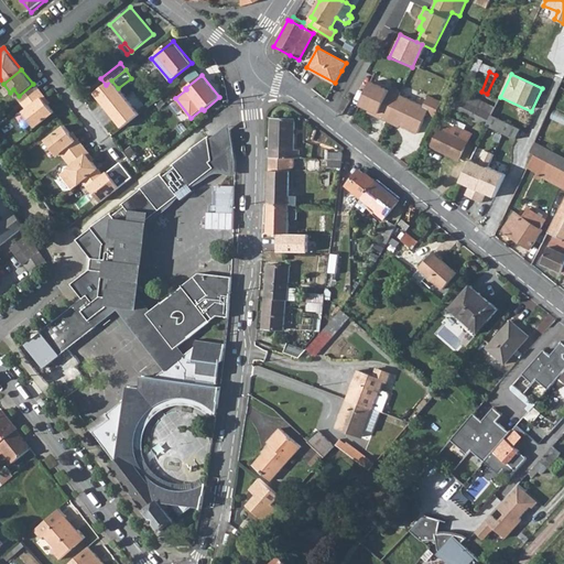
[(97,91),(104,99),(118,88),(111,80),(106,85),(97,91)]
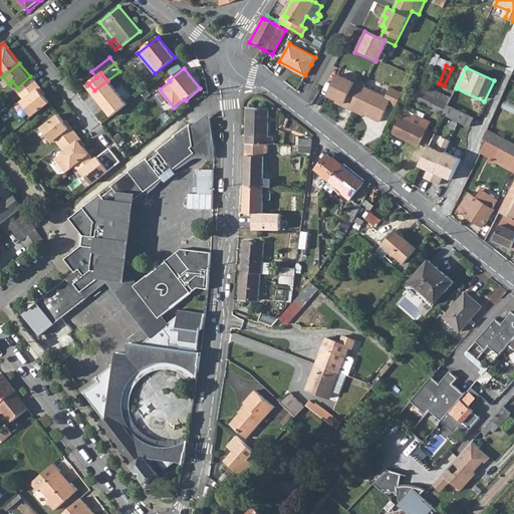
[(353,107),(363,86),(365,83),(356,79),(354,82),(337,74),(327,93),(344,102),(343,104),(352,109),(353,107)]
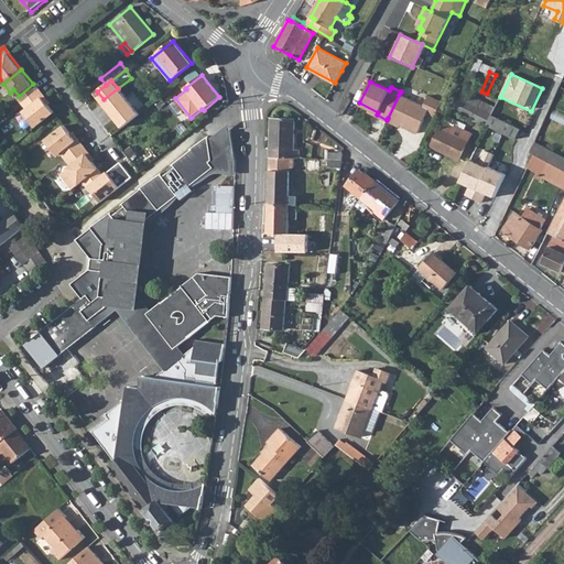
[(19,96),(23,102),(38,90),(33,84),(19,96)]
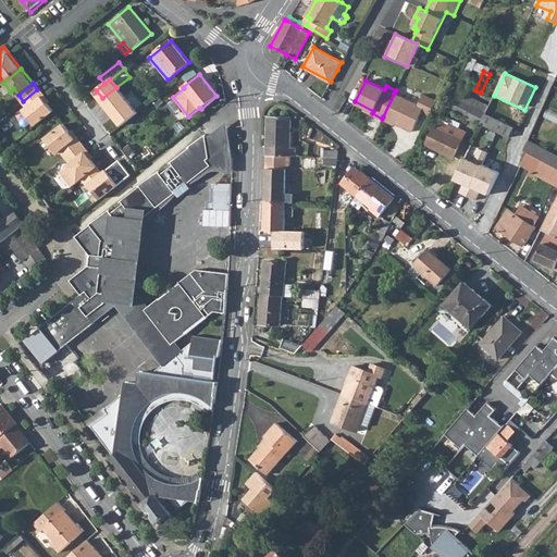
[(23,101),(28,108),(25,110),(36,125),(54,111),(37,89),(23,101)]
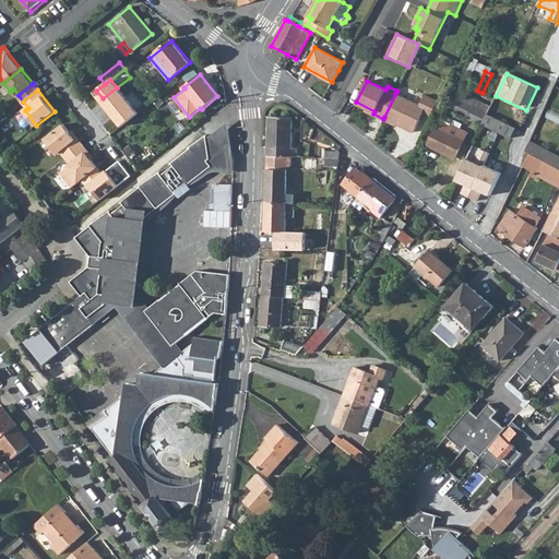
[(482,123),(486,114),(490,106),(455,90),(447,107),(482,123)]
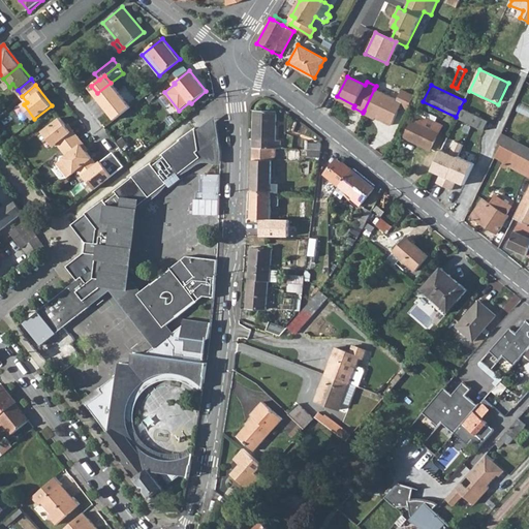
[(364,111),(372,115),(382,93),(374,89),(364,111)]
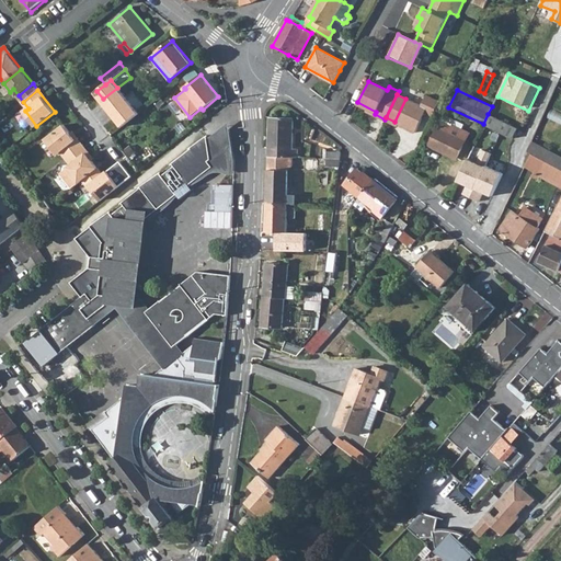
[(395,122),(398,123),(397,124),(415,133),(425,113),(433,116),(439,101),(426,95),(421,106),(405,99),(395,122)]
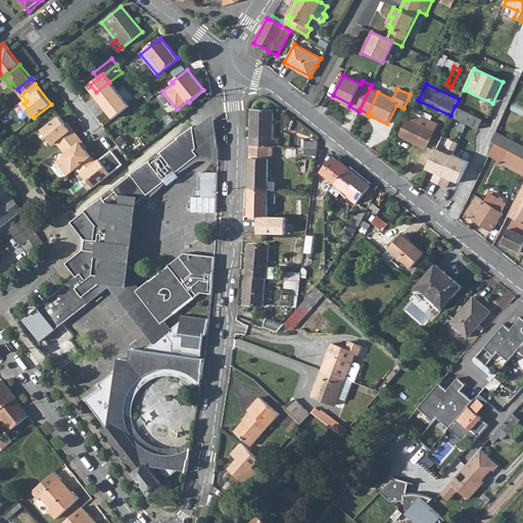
[(450,115),(477,129),(482,121),(463,109),(455,106),(450,115)]
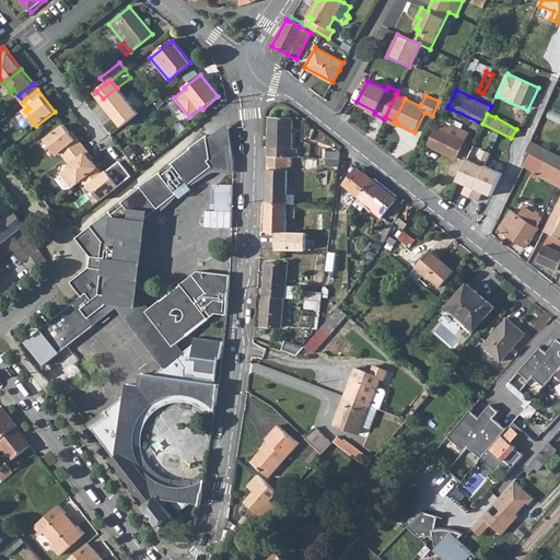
[(451,125),(453,120),(443,116),(429,146),(456,159),(468,132),(464,131),(451,125)]
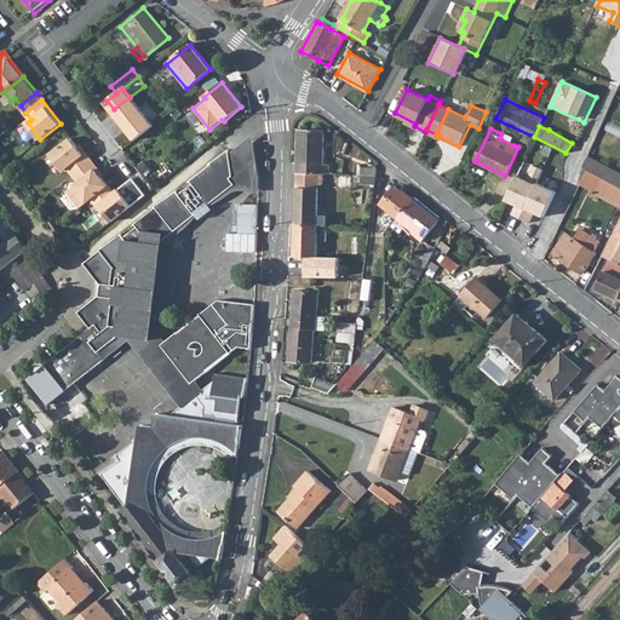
[(325,174),(328,174),(329,165),(323,165),(325,130),(298,130),(297,173),(325,174)]
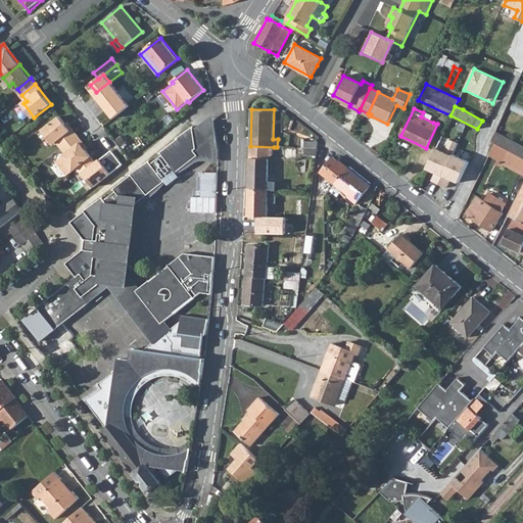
[(421,116),(433,123),(435,119),(423,112),(421,116)]
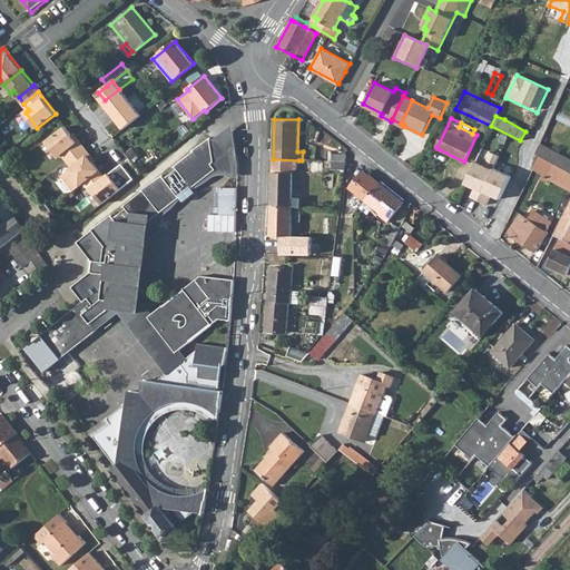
[(68,160),(84,148),(66,127),(48,141),(59,156),(64,154),(68,160)]
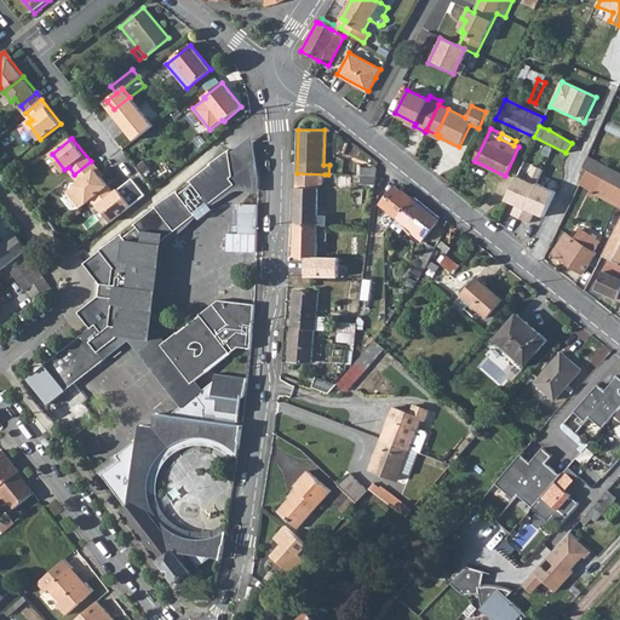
[(150,303),(147,302),(153,250),(235,185),(230,179),(233,177),(229,151),(210,165),(211,166),(190,182),(191,185),(179,195),(177,193),(155,207),(156,208),(135,225),(137,228),(124,239),(122,235),(101,251),(101,252),(85,264),(101,285),(99,297),(79,313),(91,328),(46,365),(65,391),(104,361),(98,352),(119,336),(147,339),(150,303)]
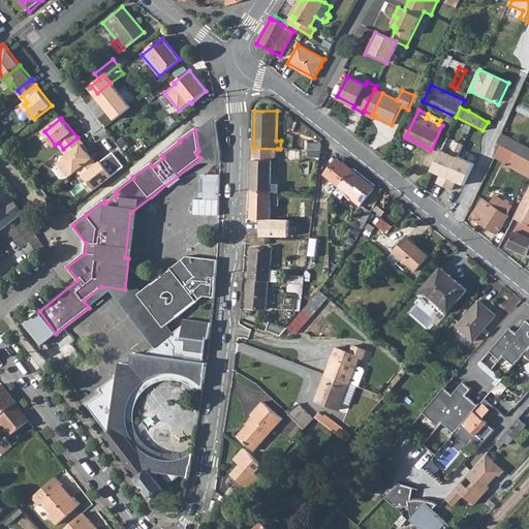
[(58,163),(69,178),(76,173),(79,169),(93,158),(78,137),(63,149),(68,155),(58,163)]
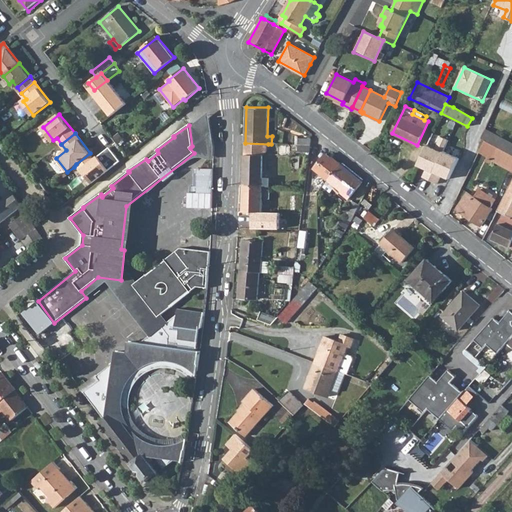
[(441,137),(435,151),(428,148),(420,167),(427,171),(423,179),(437,185),(441,177),(450,181),(459,161),(444,154),(449,141),(441,137)]
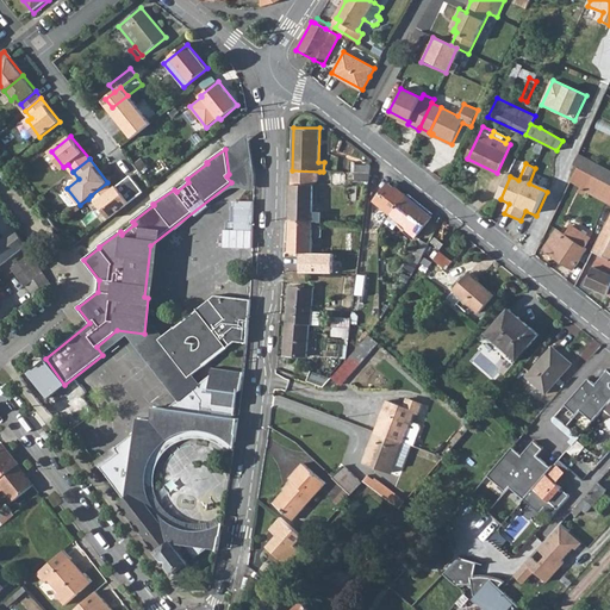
[(292,170),(292,184),(313,185),(319,181),(319,172),(292,170)]
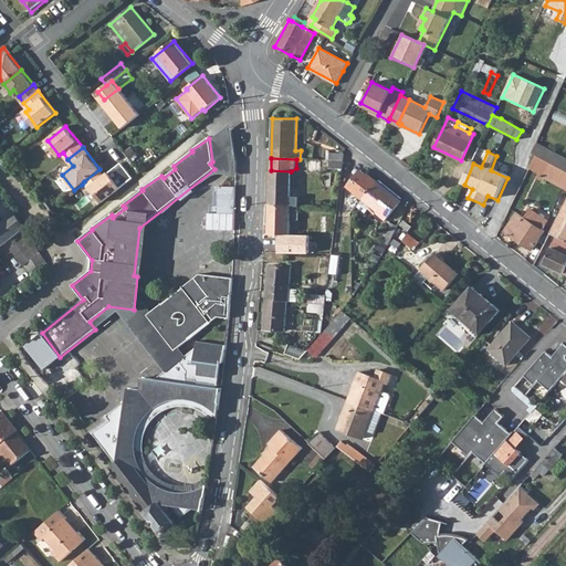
[(84,181),(90,189),(91,188),(102,202),(133,178),(121,163),(105,177),(100,169),(84,181)]
